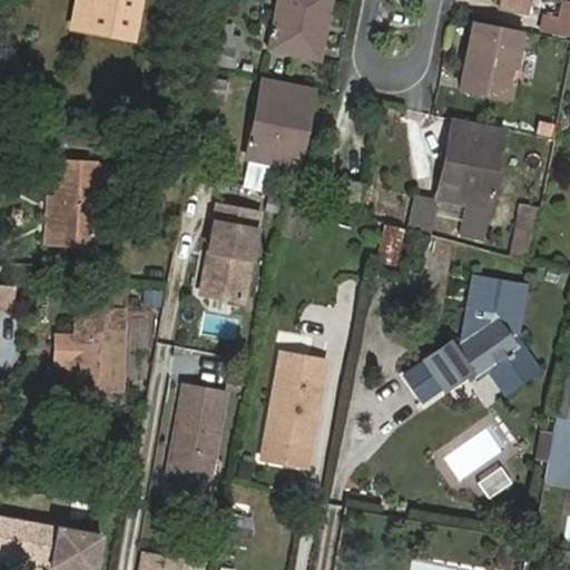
[(134,0),(78,0),(74,26),(131,37),(138,1),(134,0)]
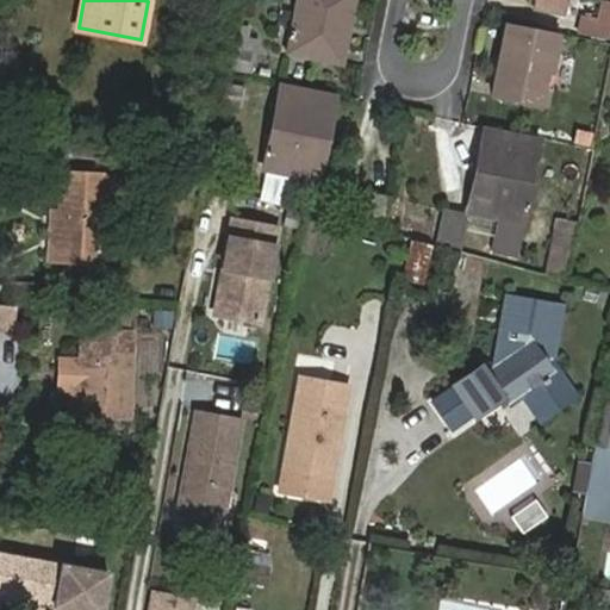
[(299,0),(304,1),(303,12),(298,12),(293,30),(290,29),(288,38),(292,39),(290,45),(311,51),(310,55),(341,61),(343,45),(328,42),(332,20),(347,23),(350,0),(299,0)]
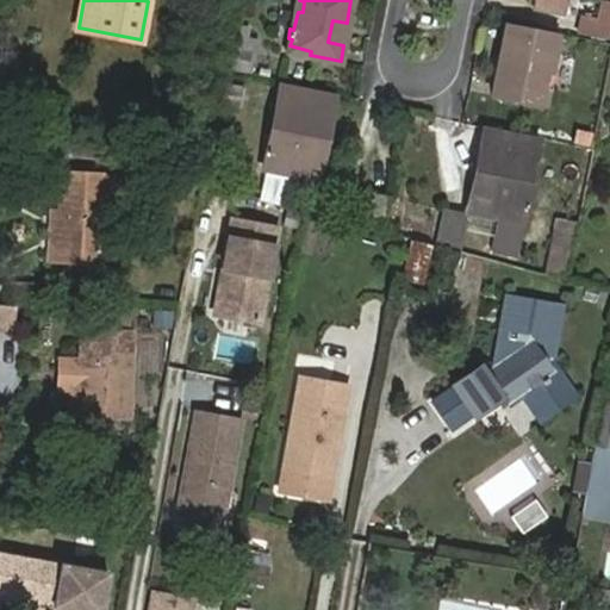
[(536,0),(534,12),(561,17),(564,0),(536,0)]
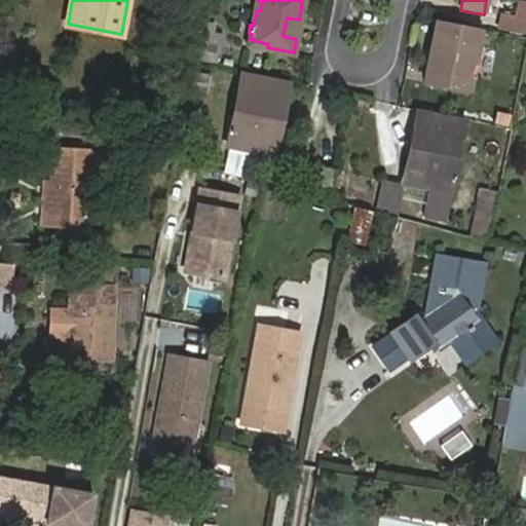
[(498,28),(525,33),(525,0),(524,0),(519,0),(519,4),(517,13),(502,10),(498,28)]
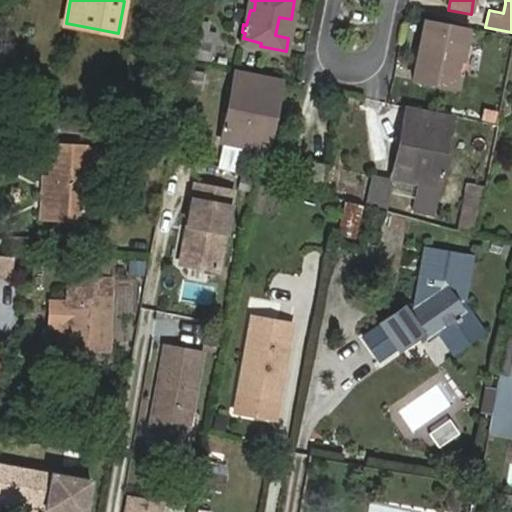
[(469,26),(426,17),(421,46),(433,48),(429,68),(417,65),(414,79),(439,85),(439,81),(457,85),(459,76),(462,76),(462,71),(460,71),(463,54),(459,52),(460,44),(466,44),(469,26)]
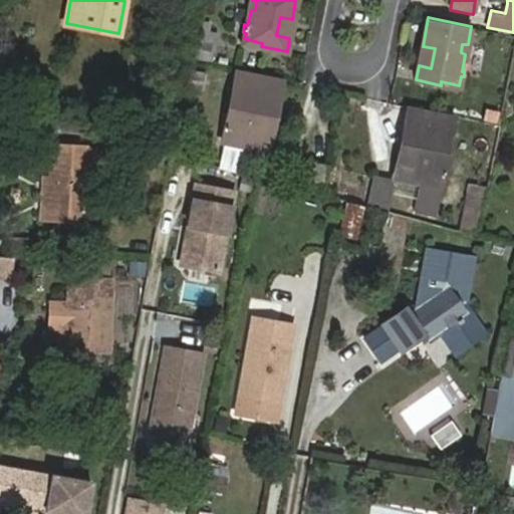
[(211,62),(215,23),(194,21),(190,59),(211,62)]
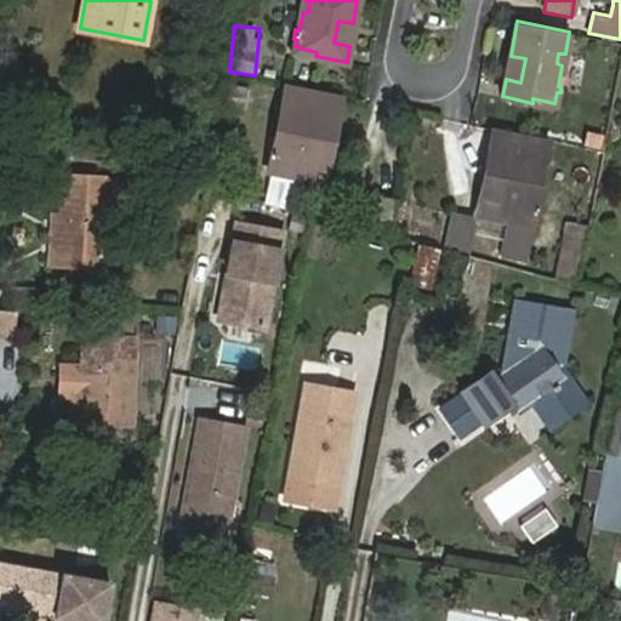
[(317,52),(295,46),(295,51),(315,56),(317,52)]
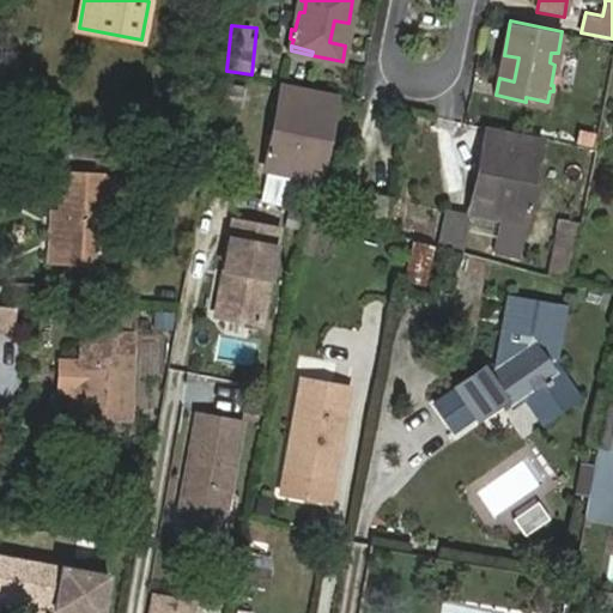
[(504,55),(499,78),(514,82),(519,58),(504,55)]
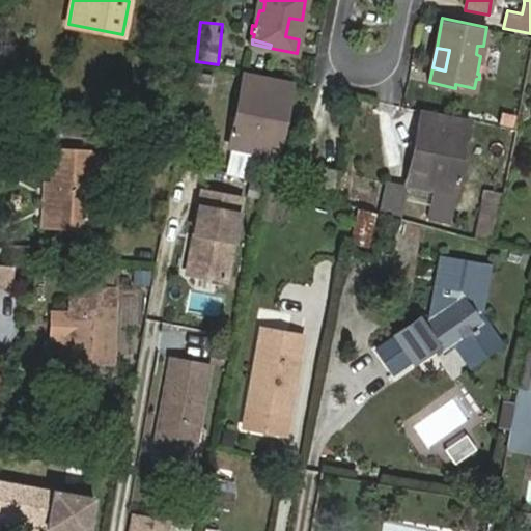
[(264,78),(246,74),(241,102),(245,103),(243,111),(239,112),(234,129),(232,128),(230,135),(233,135),(231,146),(250,149),(250,150),(275,155),(278,141),(263,138),(269,118),(282,121),(289,83),(264,78)]
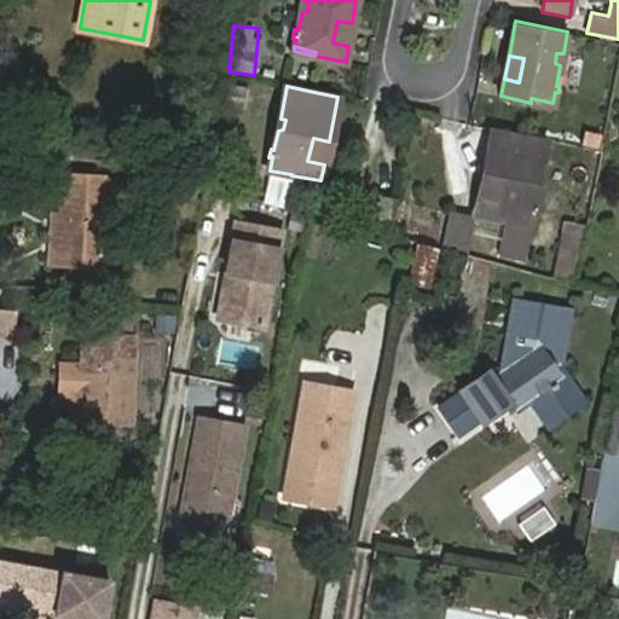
[(435,132),(438,117),(416,113),(414,128),(435,132)]
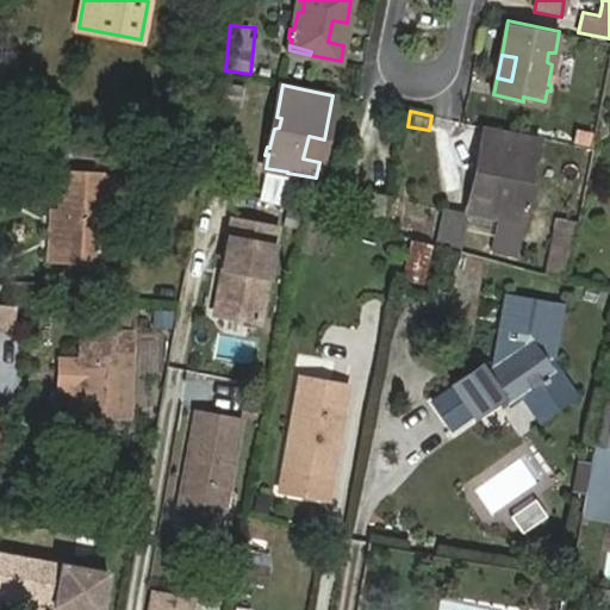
[(531,170),(537,137),(516,134),(486,126),(478,172),(492,175),(489,198),(473,194),(470,211),(475,212),(521,221),(523,209),(527,210),(528,201),(524,201),(528,181),(523,180),(526,168),(531,170)]
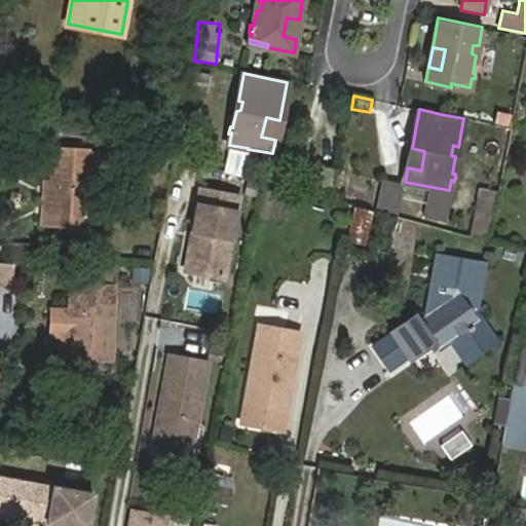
[(494,125),(512,128),(515,115),(497,112),(494,125)]
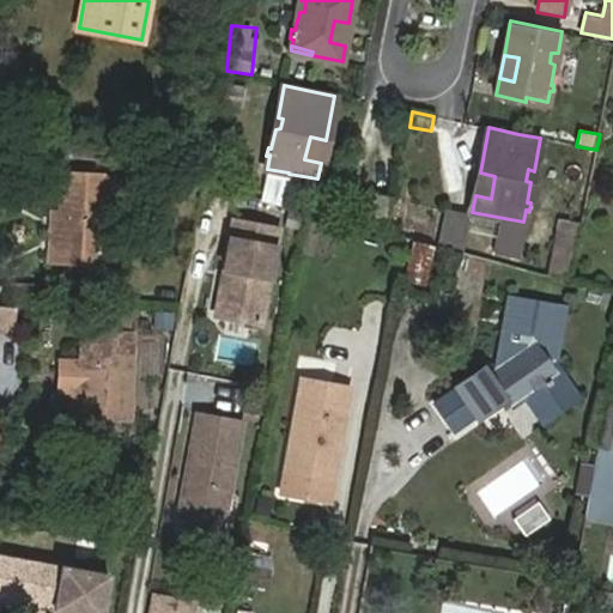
[(281,208),(289,173),(267,169),(261,204),(281,208)]
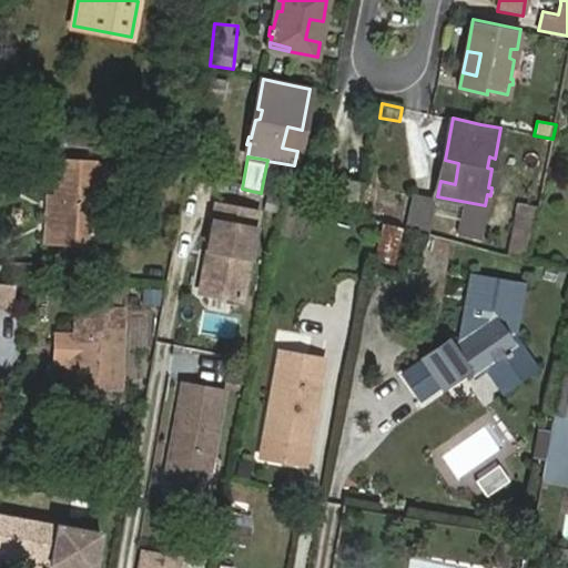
[(48,243),(90,247),(95,174),(54,170),(51,206),(48,243)]
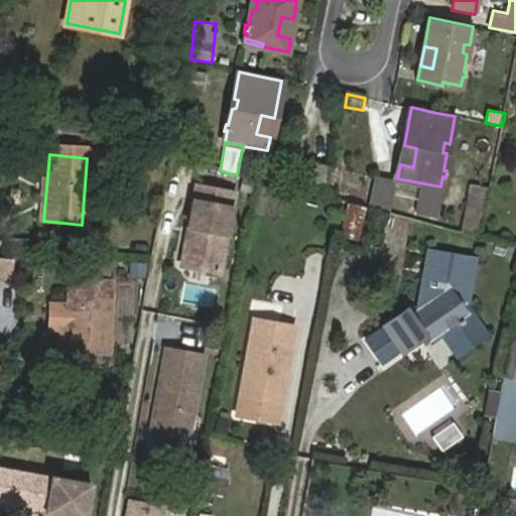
[(315,194),(328,197),(334,167),(316,163),(311,194),(315,194)]
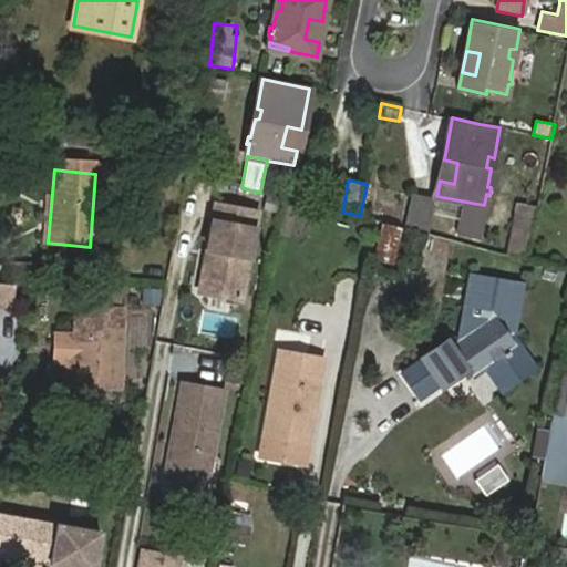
[(433,198),(415,196),(411,224),(428,227),(433,198)]
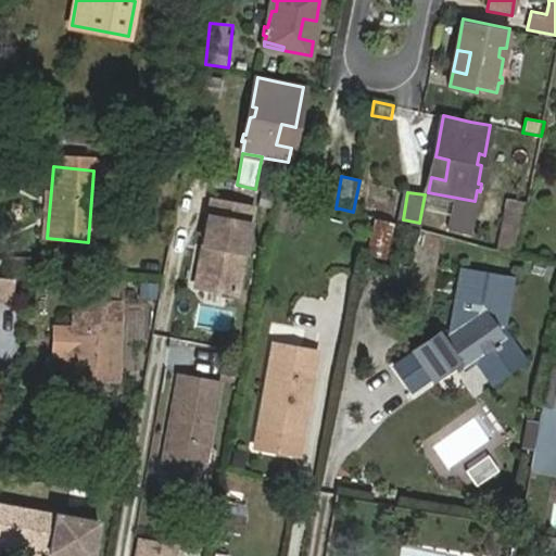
[(471,218),(475,201),(433,193),(432,201),(431,204),(444,207),(443,212),(471,218)]
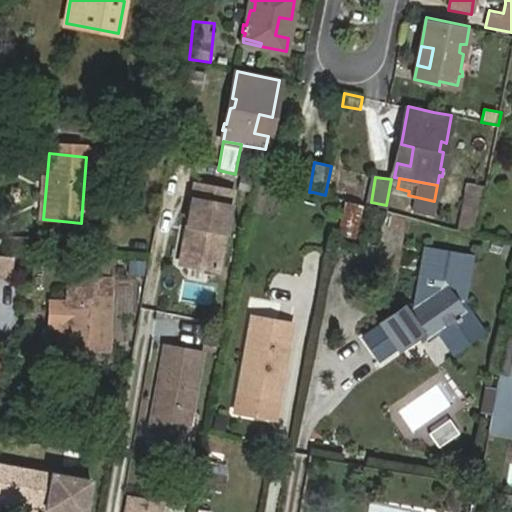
[(466,193),(458,226),(476,230),(485,186),(472,184),(471,186),(469,186),(468,193),(466,193)]
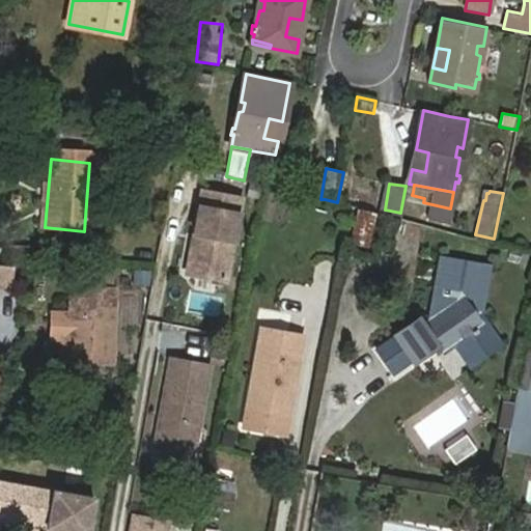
[(83,241),(84,231),(45,227),(48,193),(39,193),(35,235),(83,241)]
